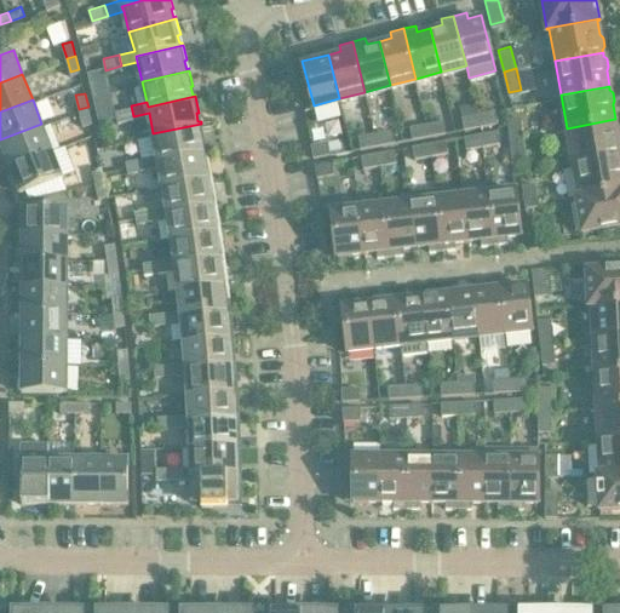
[(133,116),(131,106),(115,109),(118,120),(133,116)]
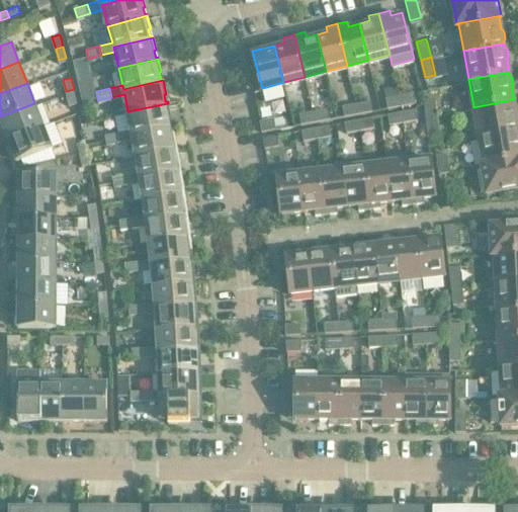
[(77,101),(74,89),(66,91),(69,103),(77,101)]
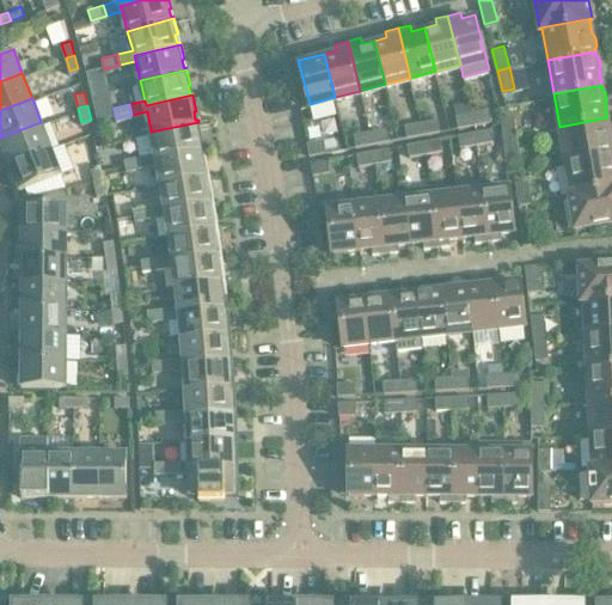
[(490,118),(488,107),(472,109),(473,122),(490,118)]
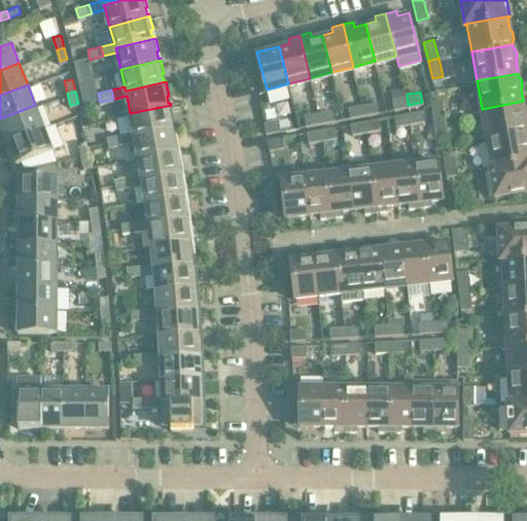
[(408,105),(407,94),(392,97),(394,107),(408,105)]
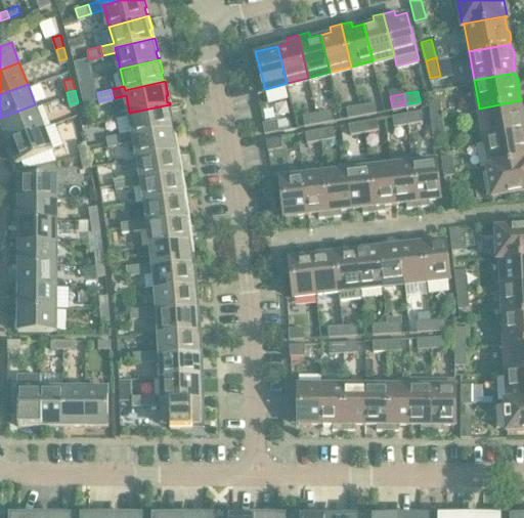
[(441,115),(439,96),(429,97),(431,116),(441,115)]
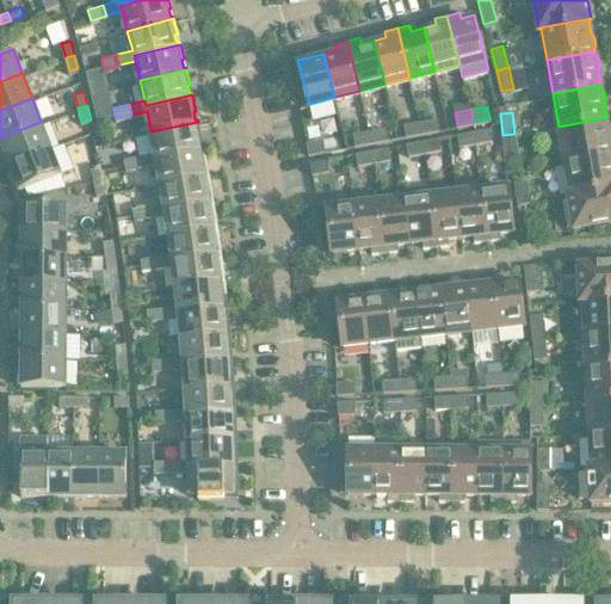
[(438,128),(437,116),(420,118),(423,131),(438,128)]
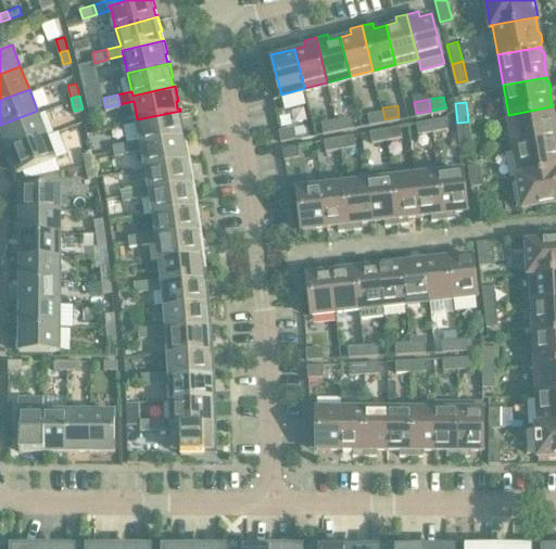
[(555,137),(555,122),(554,120),(552,106),(508,115),(514,144),(555,137)]
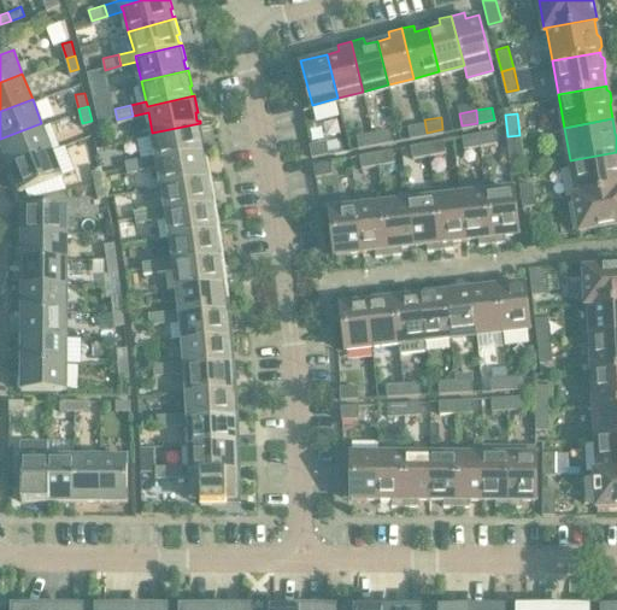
[(427,133),(424,119),(409,123),(410,135),(427,133)]
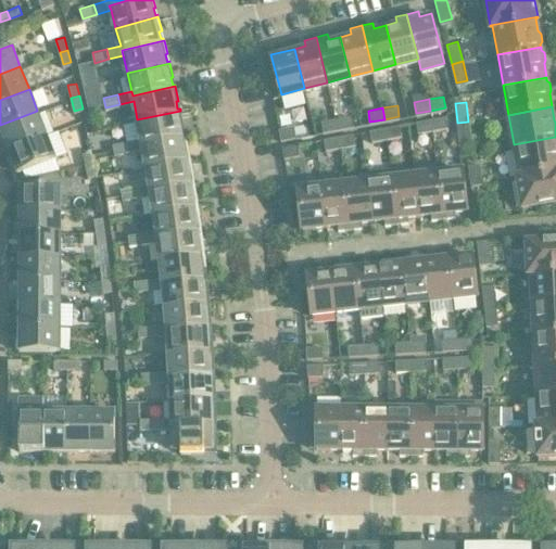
[(46,132),(37,111),(0,125),(9,147),(46,132)]
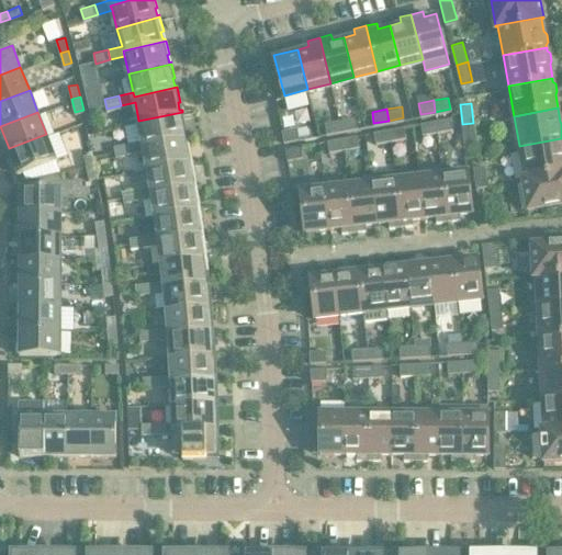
[(186,125),(182,112),(138,121),(143,138),(128,142),(131,151),(145,148),(144,144),(187,134),(187,133),(184,134),(182,126),(186,125)]
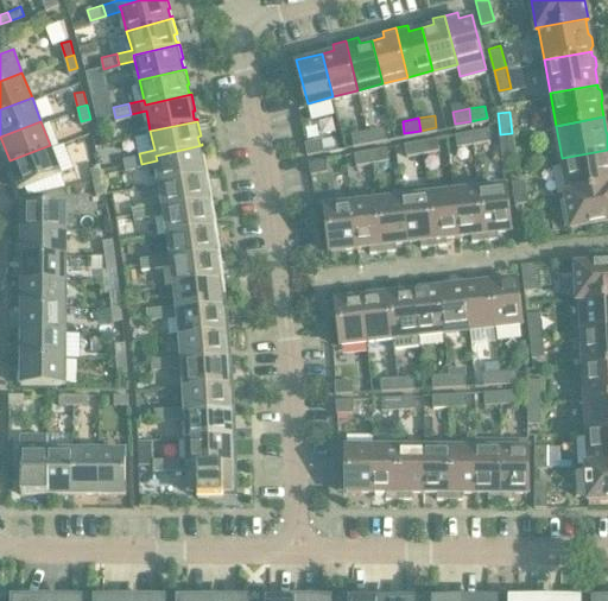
[(386,137),(384,125),(367,127),(369,139),(386,137)]
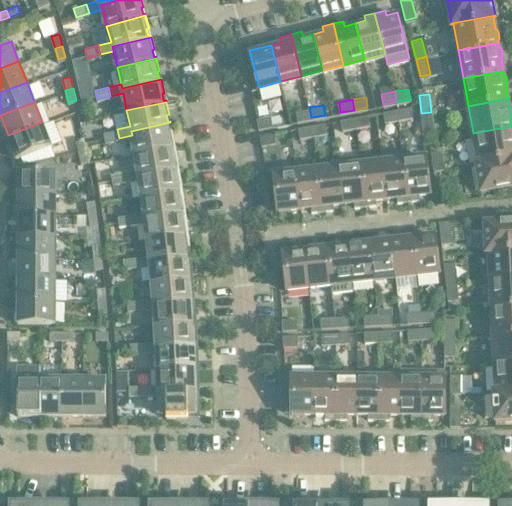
[(412,116),(410,105),(397,108),(398,118),(412,116)]
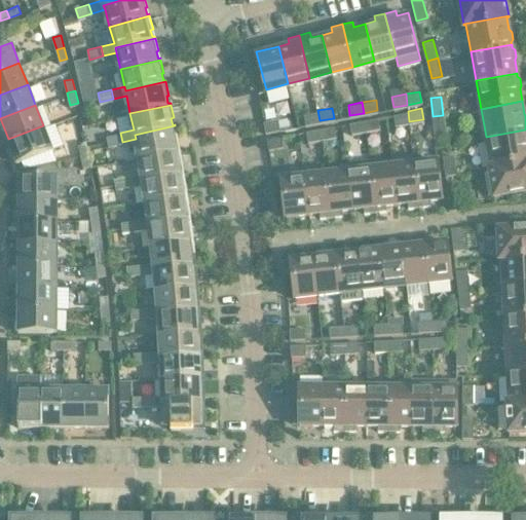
[(320,120),(317,110),(304,113),(306,123),(320,120)]
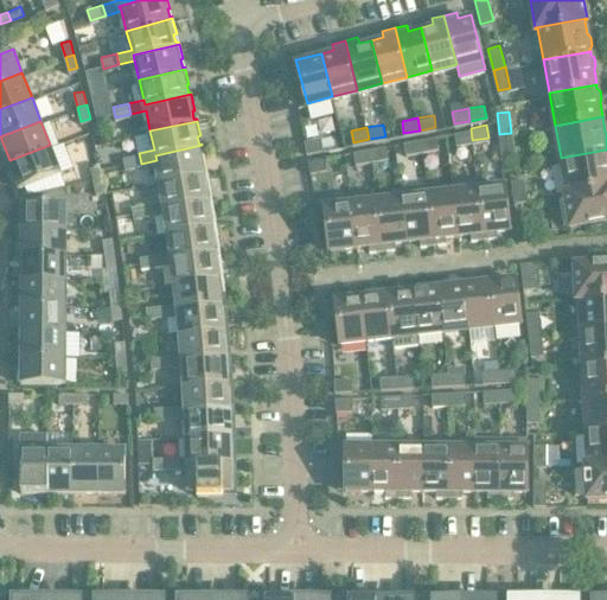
[(472,140),(471,128),(454,131),(457,144),(472,140)]
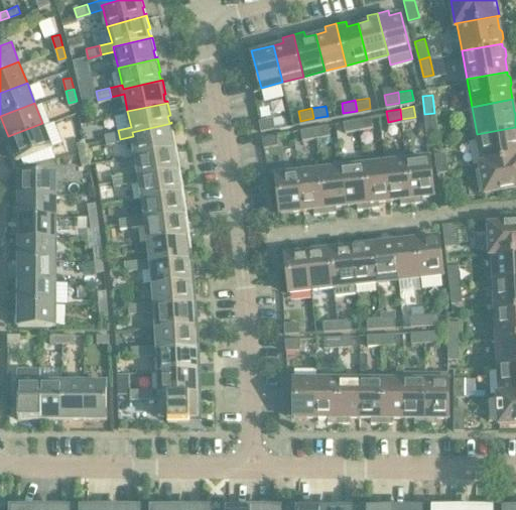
[(436,132),(434,113),(424,114),(426,133),(436,132)]
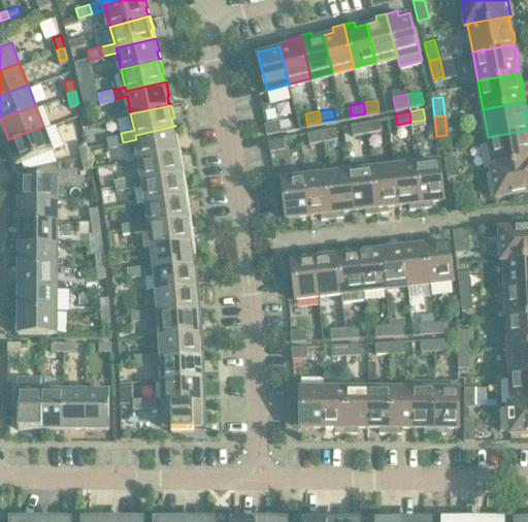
[(381,127),(380,117),(365,120),(367,130),(381,127)]
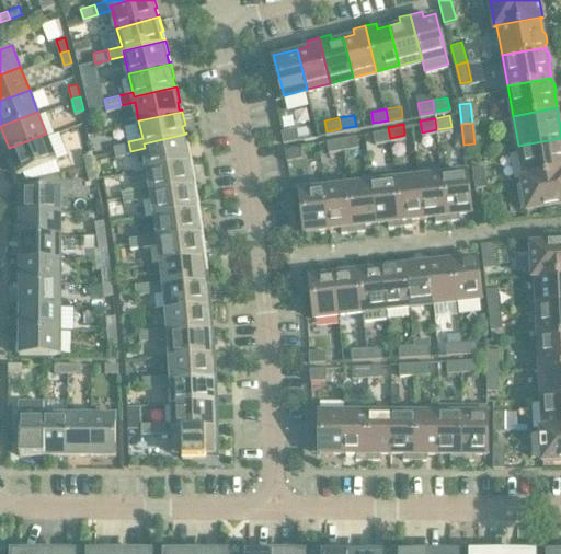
[(298,137),(297,126),(282,128),(283,139),(298,137)]
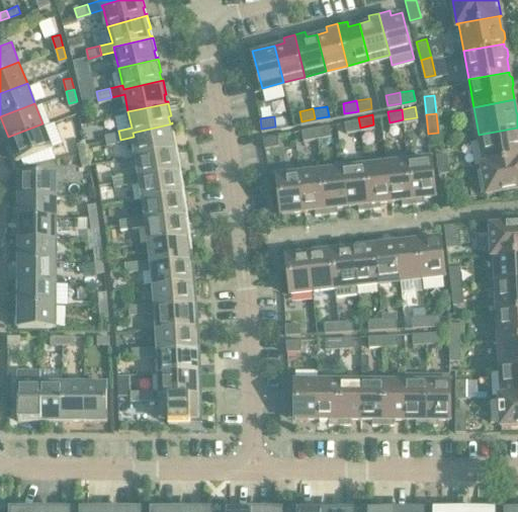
[(360,128),(358,117),(344,119),(346,130),(360,128)]
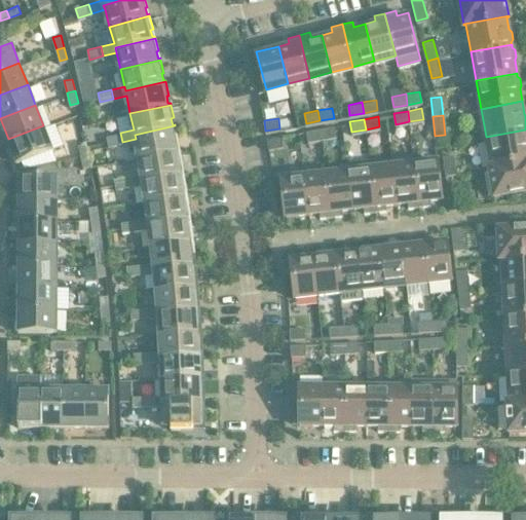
[(336,135),(334,124),(320,127),(322,138),(336,135)]
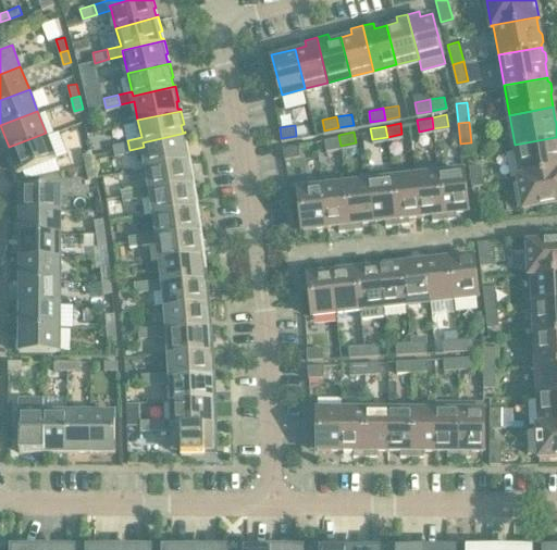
[(54,155),(46,133),(9,147),(17,170),(54,155)]
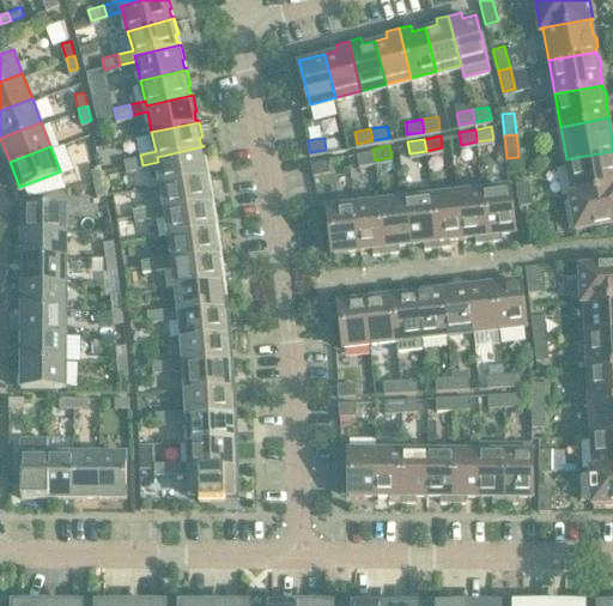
[(206,173),(205,164),(207,163),(204,146),(157,157),(158,162),(162,182),(208,174),(208,171),(206,173)]
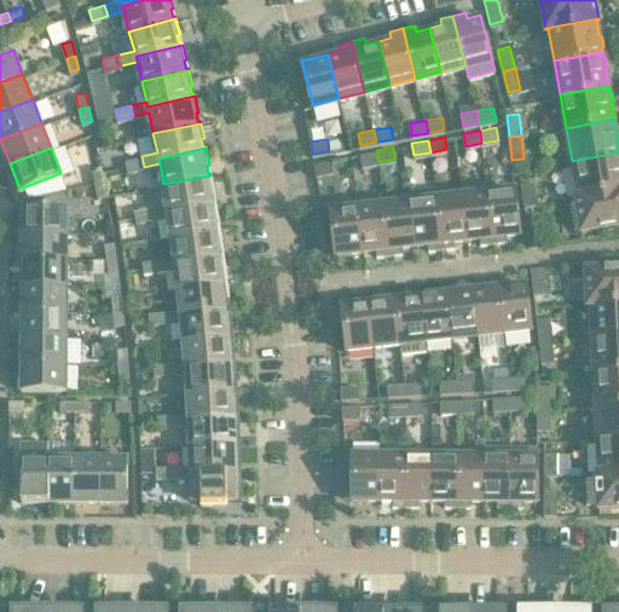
[(379,162),(376,150),(360,153),(363,165),(379,162)]
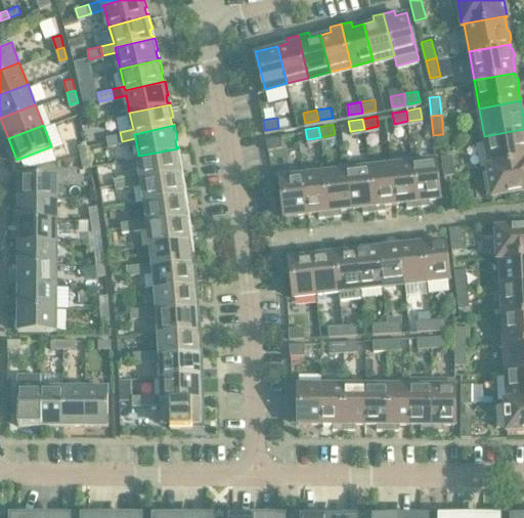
[(523,129),(484,136),(489,164),(486,164),(487,165),(523,158),(523,129)]
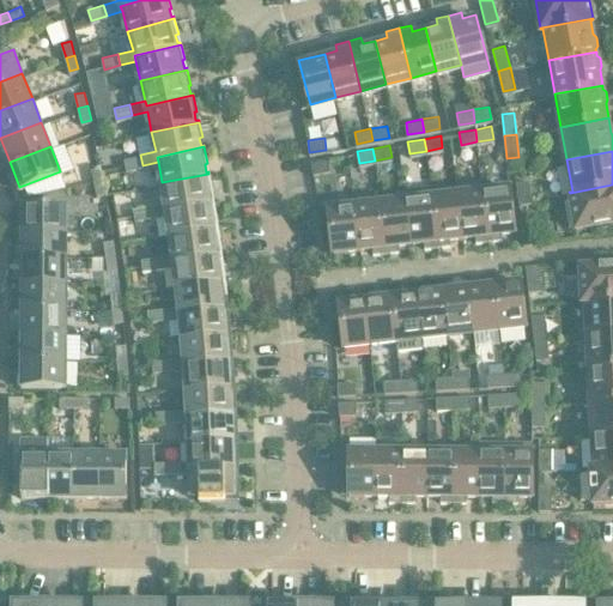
[(143,165),(140,155),(123,157),(126,169),(143,165)]
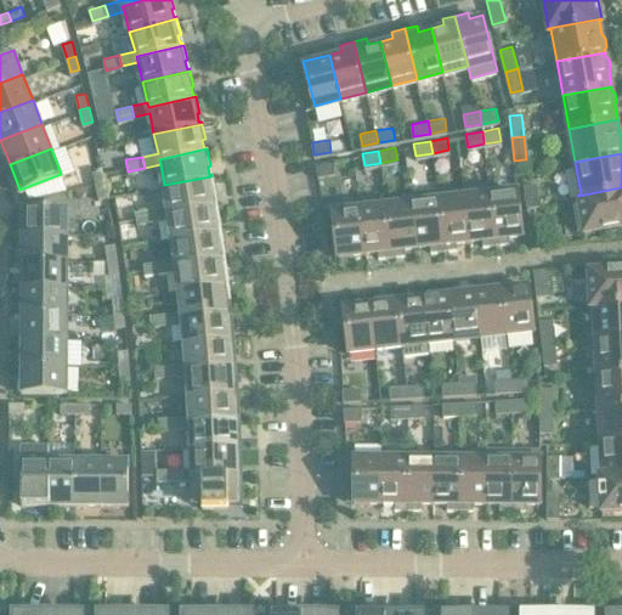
[(334,171),(333,159),(316,162),(318,175),(334,171)]
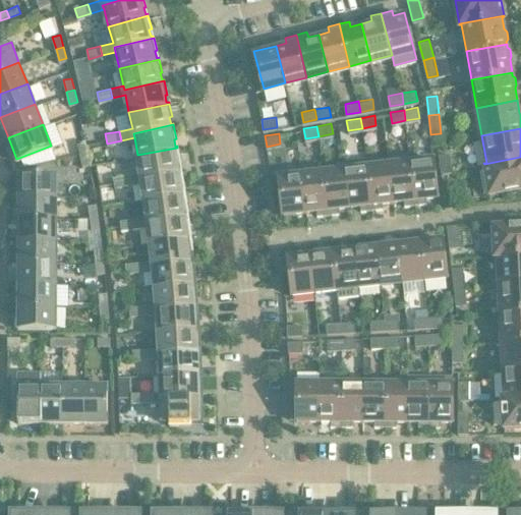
[(88,151),(85,138),(77,140),(79,153),(88,151)]
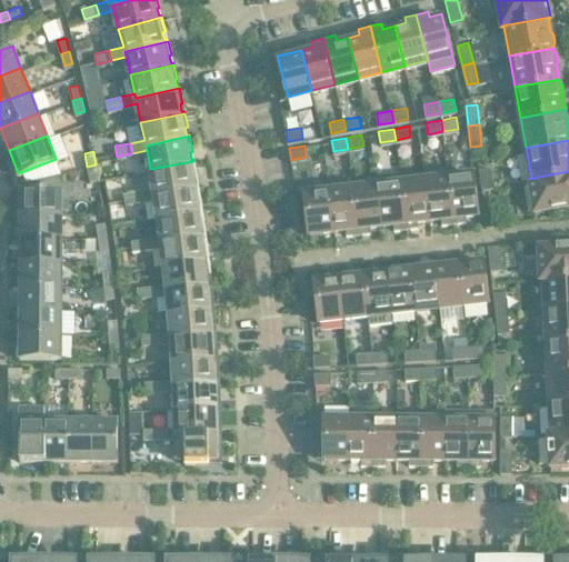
[(196,183),(195,176),(197,176),(193,161),(150,169),(153,187),(138,190),(140,200),(155,198),(153,192),(198,186),(198,183),(196,183)]
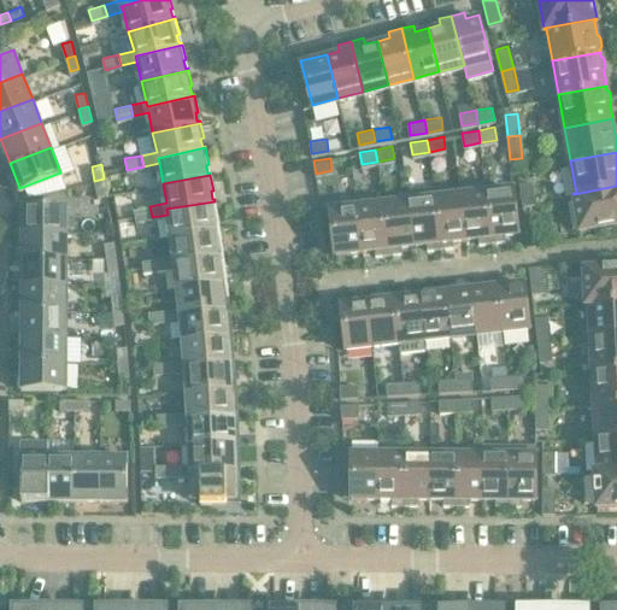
[(107,193),(104,179),(94,181),(98,194),(107,193)]
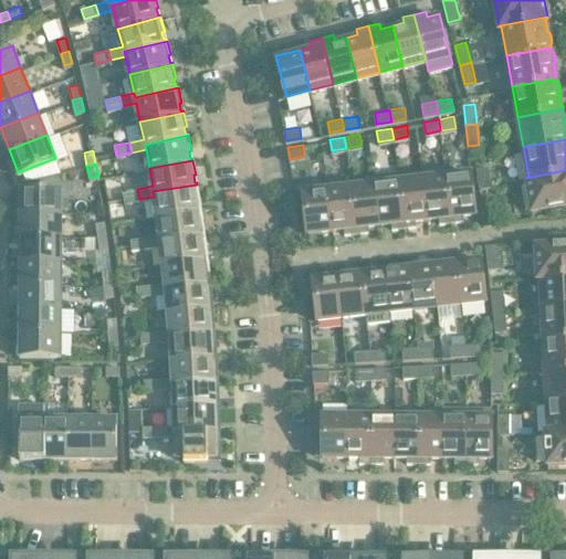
[(451,220),(446,172),(444,164),(421,167),(421,176),(427,217),(438,215),(439,221),(451,220)]
